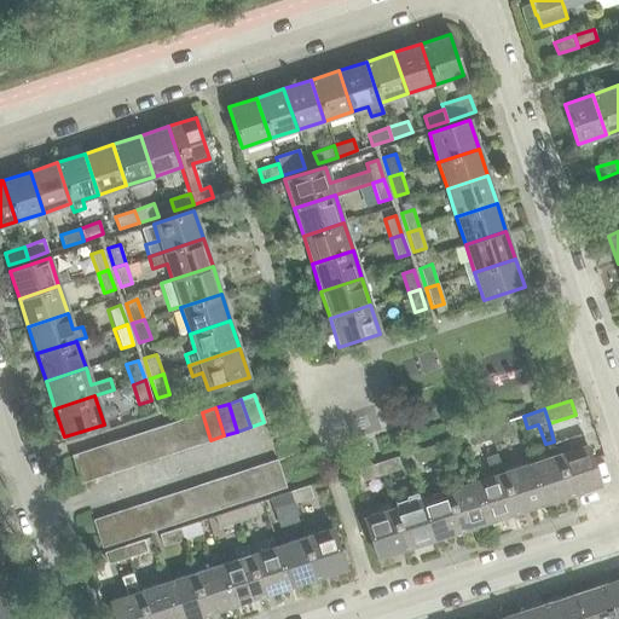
[(189,416),(198,444),(210,440),(202,412),(189,416)]
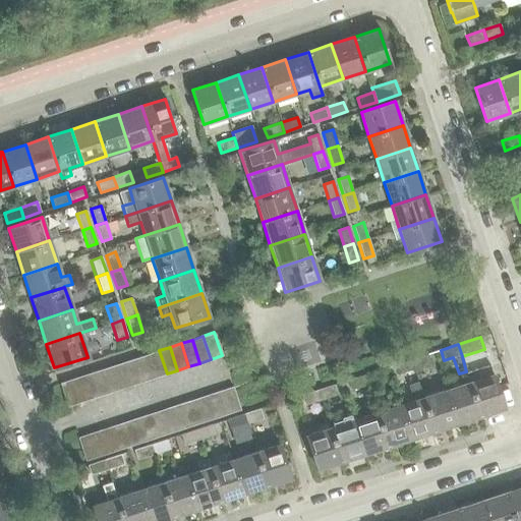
[(148,354),(156,378),(167,373),(159,350),(148,354)]
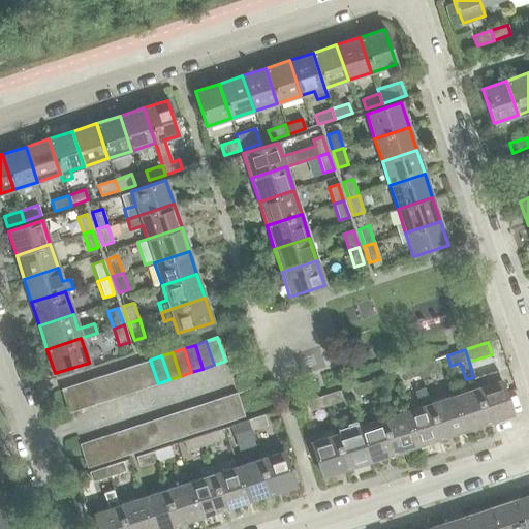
[(138,363),(147,387),(158,383),(150,360),(138,363)]
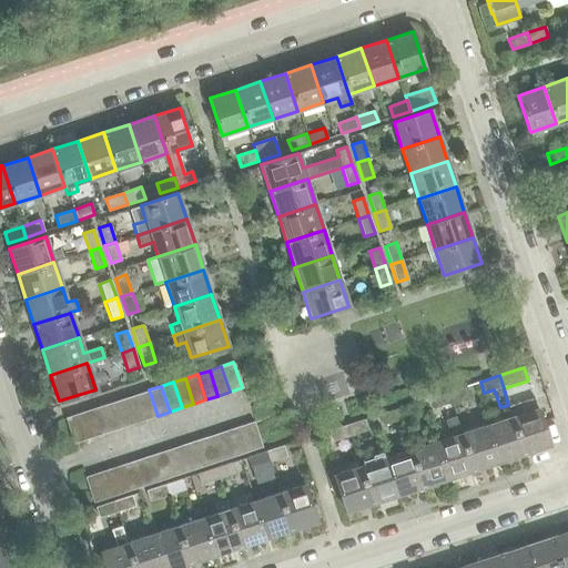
[(465,386),(447,392),(450,403),(468,396),(465,386)]
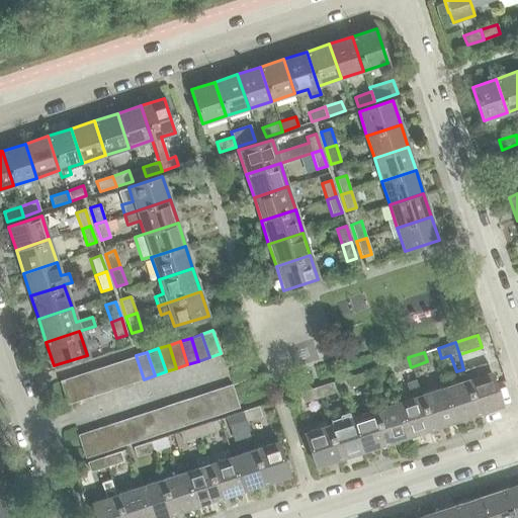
[(124,359),(133,382),(144,379),(136,355),(124,359)]
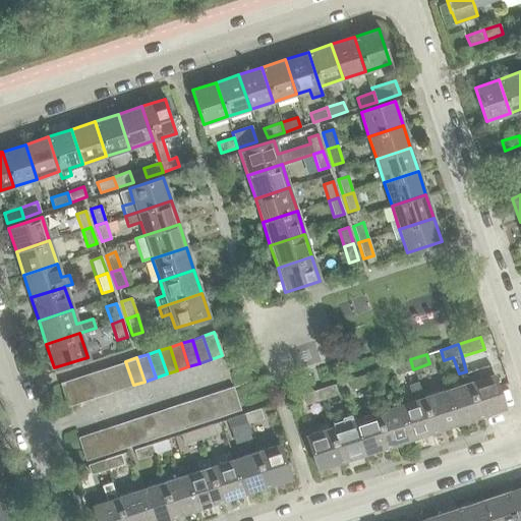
[(397,374),(413,369),(410,359),(394,364),(397,374)]
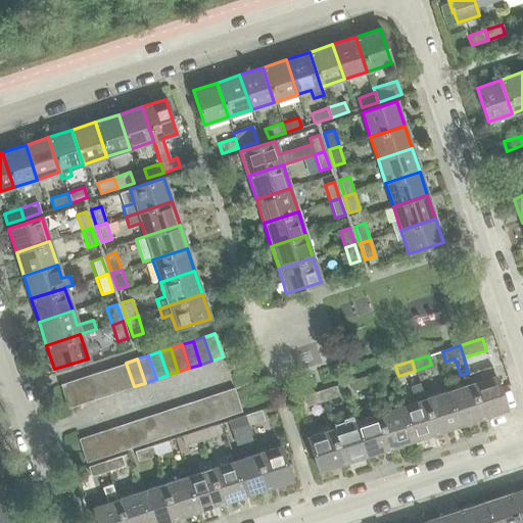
[(115,367),(123,390),(134,386),(126,363),(115,367)]
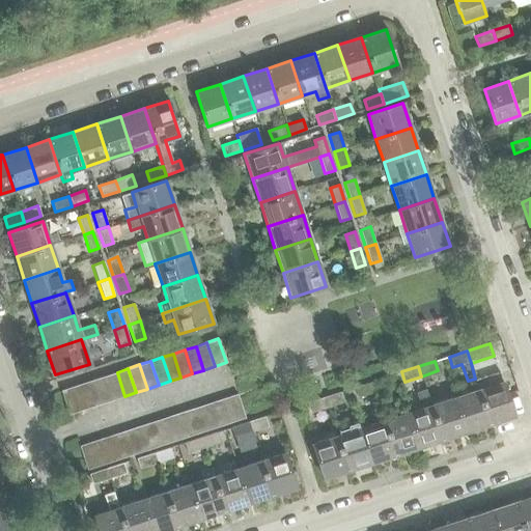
[(106,375),(113,399),(124,396),(117,372),(106,375)]
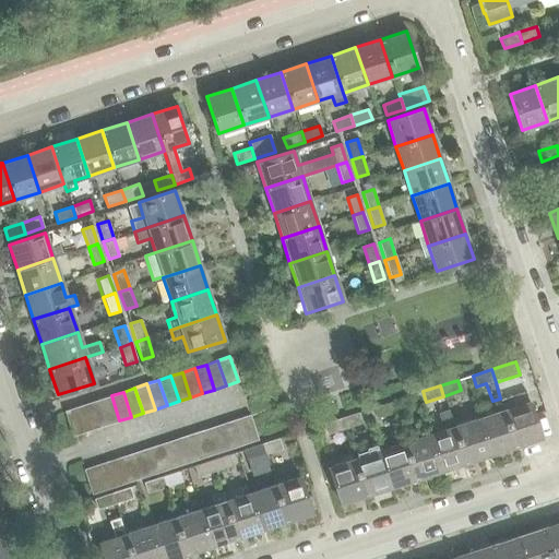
[(99,400),(107,425),(119,420),(111,395),(99,400)]
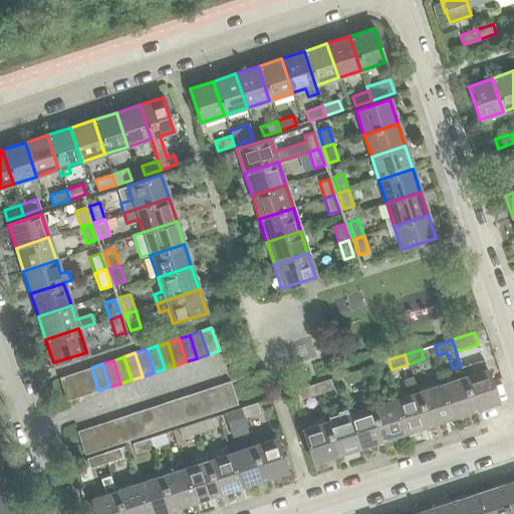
[(376,363),(359,369),(363,378),(379,373),(376,363)]
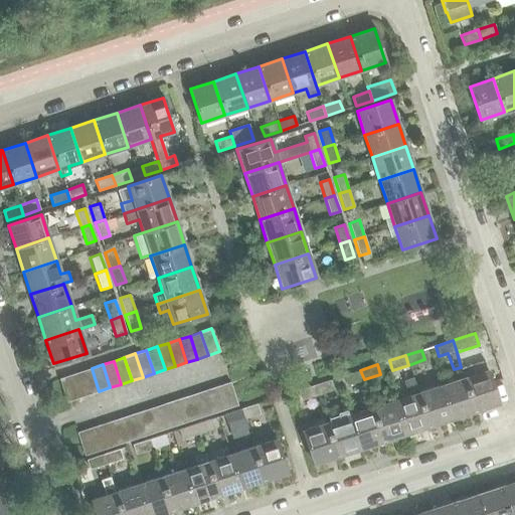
[(487,370),(474,375),(471,365),(460,369),(463,378),(474,411),(498,403),(487,370)]
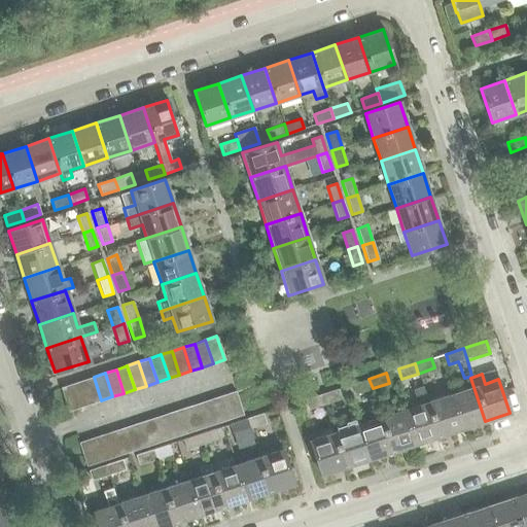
[(82,380),(91,403),(101,400),(94,377),(82,380)]
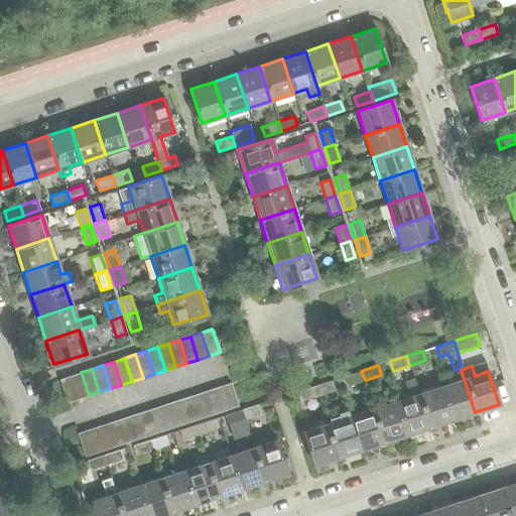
[(348,386),(365,380),(361,371),(345,376),(348,386)]
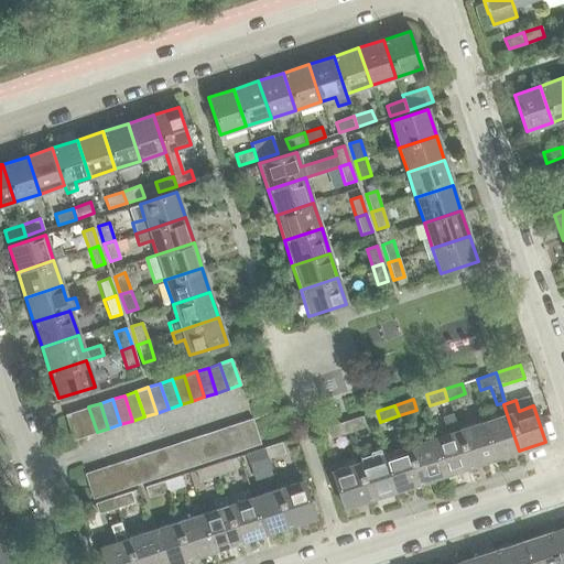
[(76,411),(85,436),(97,432),(88,407),(76,411)]
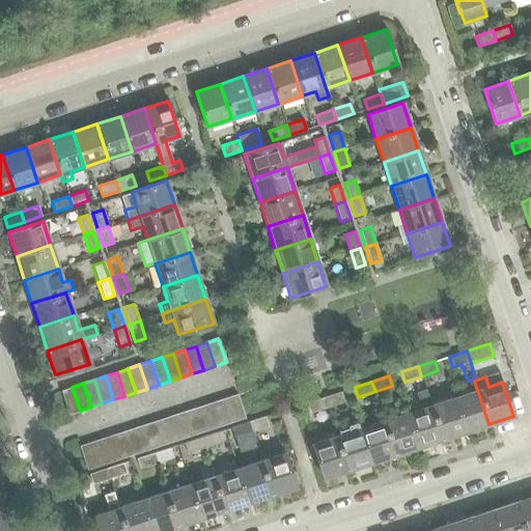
[(72,387),(60,391),(68,415),(80,411),(72,387)]
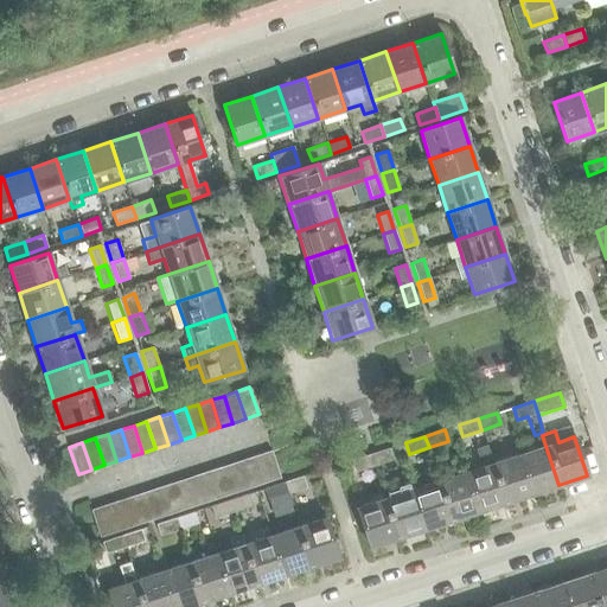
[(480,467),(465,472),(478,512),(505,503),(492,464),(486,445),(474,448),(480,467)]
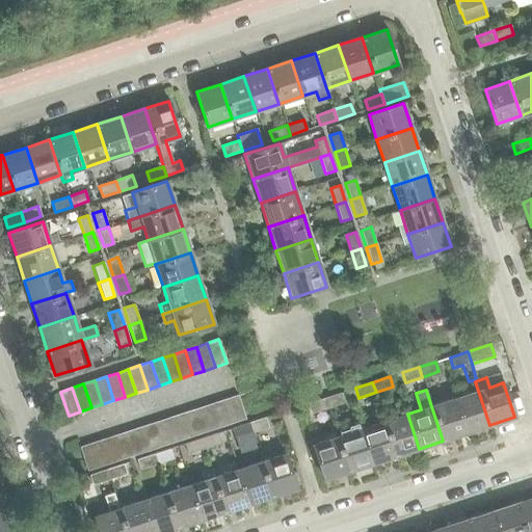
[(478,391),(455,398),(467,432),(489,425),(478,391)]
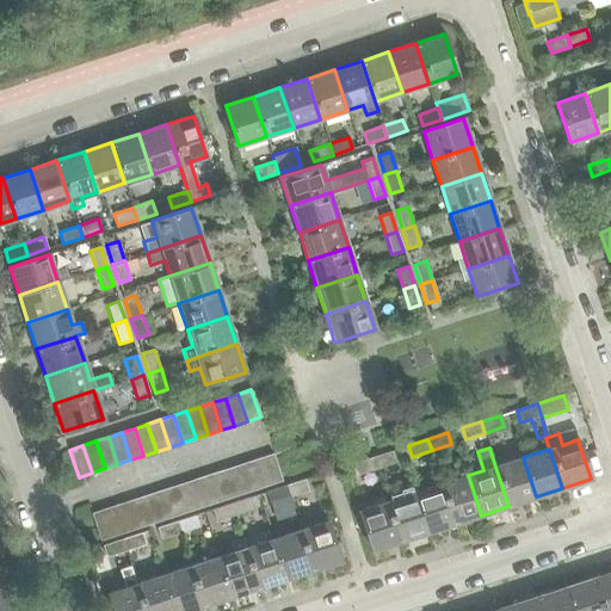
[(392,451),(372,457),(376,469),(395,462),(392,451)]
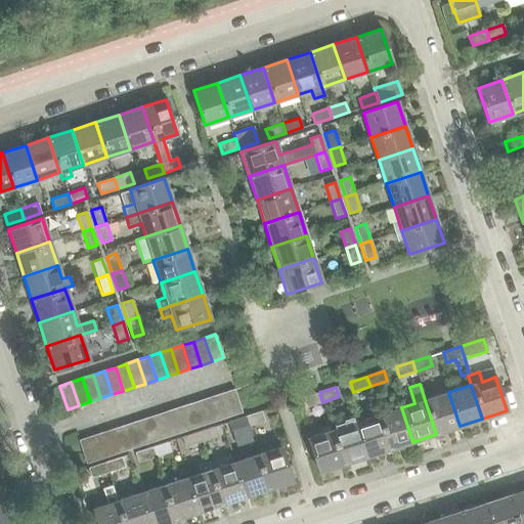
[(230,416),(241,412),(233,389),(222,393),(230,416)]
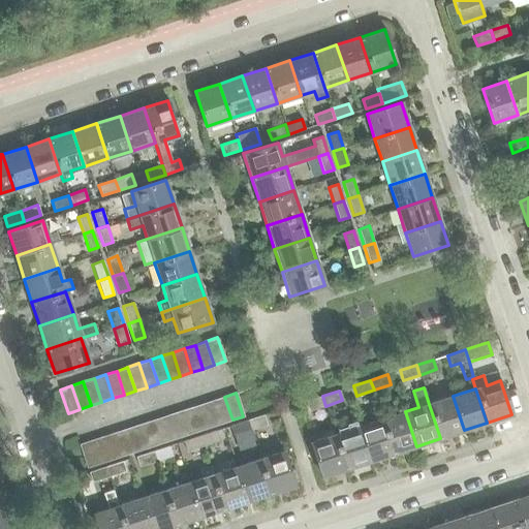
[(309,411),(325,406),(322,396),(306,401),(309,411)]
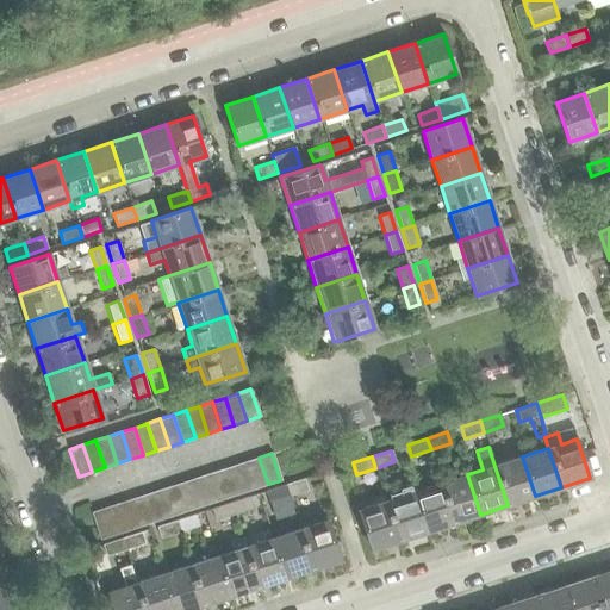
[(535,496),(522,456),(495,466),(508,505),(535,496)]
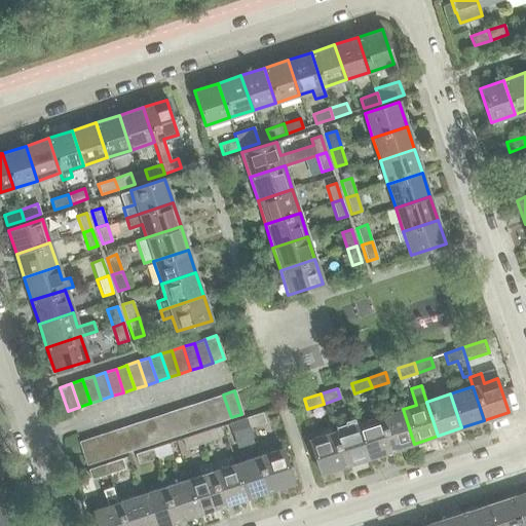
[(231,417),(223,395),(212,398),(220,421),(231,417)]
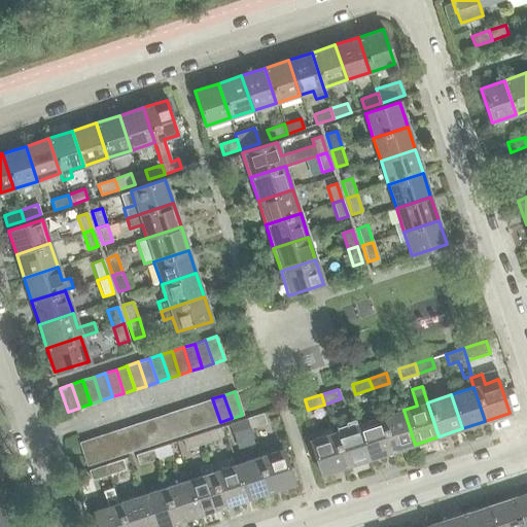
[(220,422),(212,398),(201,402),(209,426),(220,422)]
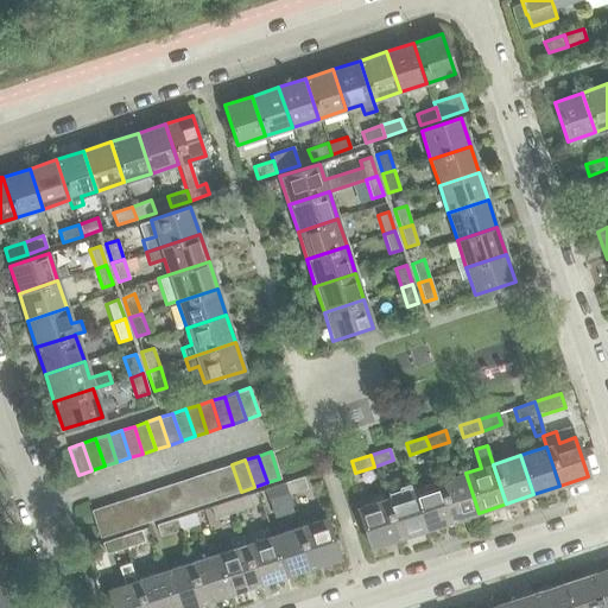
[(241,492),(232,464),(219,468),(228,495),(241,492)]
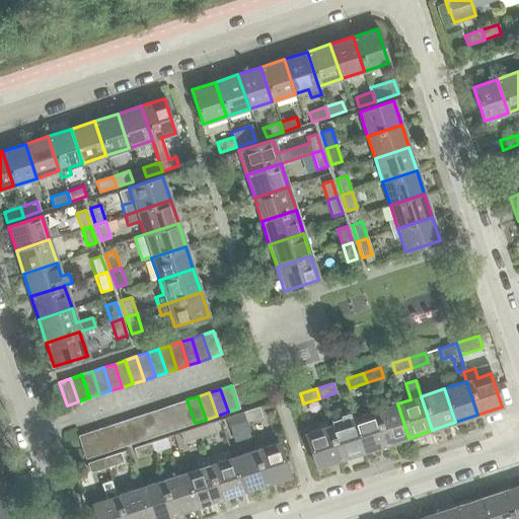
[(195,423),(187,399),(176,403),(183,427),(195,423)]
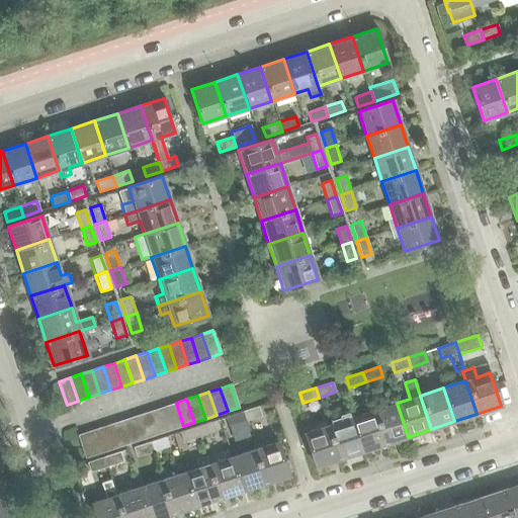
[(183,426),(176,403),(165,407),(172,429),(183,426)]
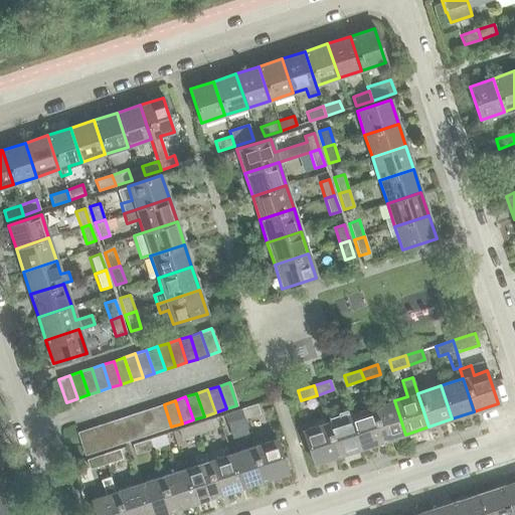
[(405,435),(394,400),(371,408),(382,442),(405,435)]
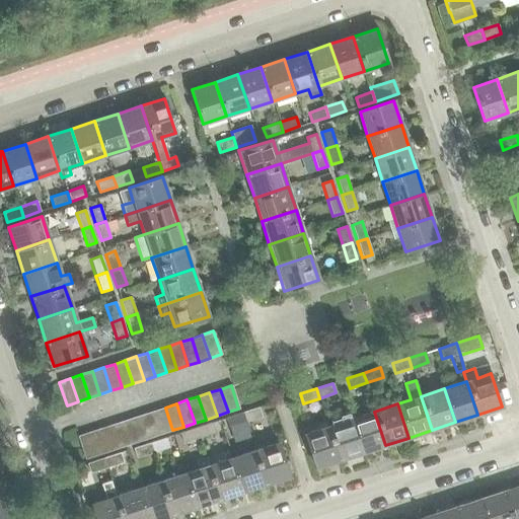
[(172,430),(165,408),(154,411),(161,434),(172,430)]
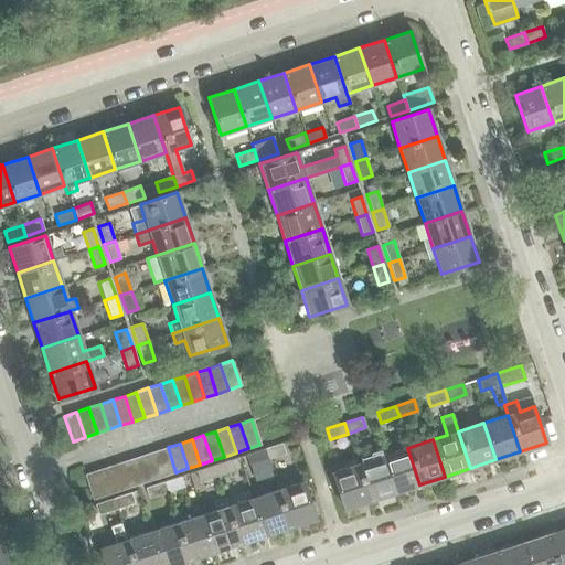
[(285,454),(280,444),(264,449),(267,459),(285,454)]
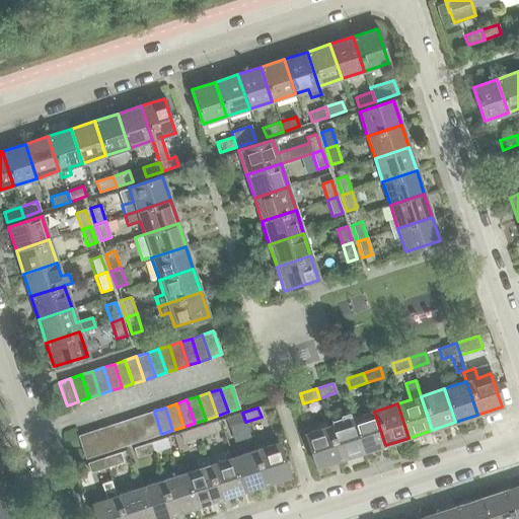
[(161,434),(154,411),(143,415),(151,437),(161,434)]
